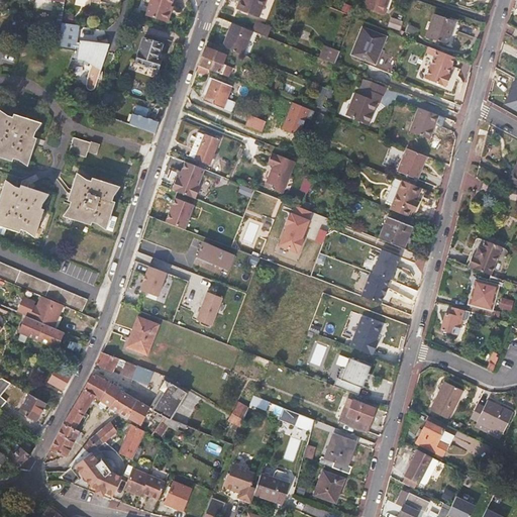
[(173,0),(150,0),(145,17),(168,25),(172,15),(169,14),(173,0)]
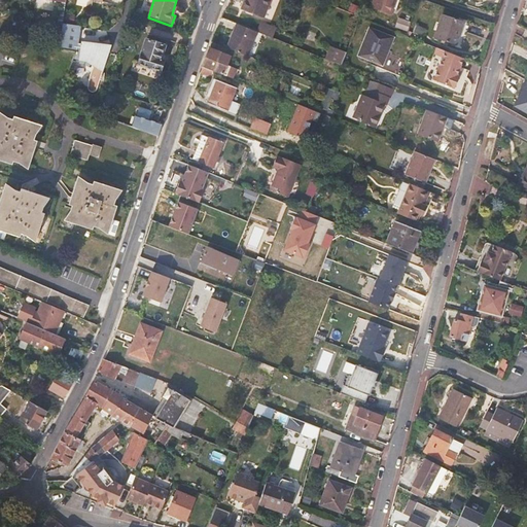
[(268,0),(246,0),(243,7),(262,15),(268,0)]
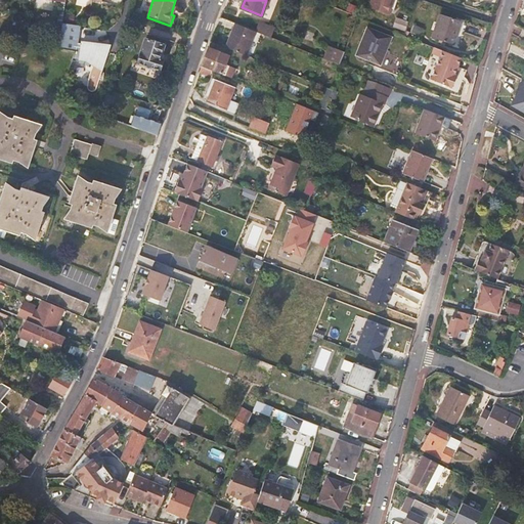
[(392,0),(373,0),(370,7),(389,13),(392,0)]
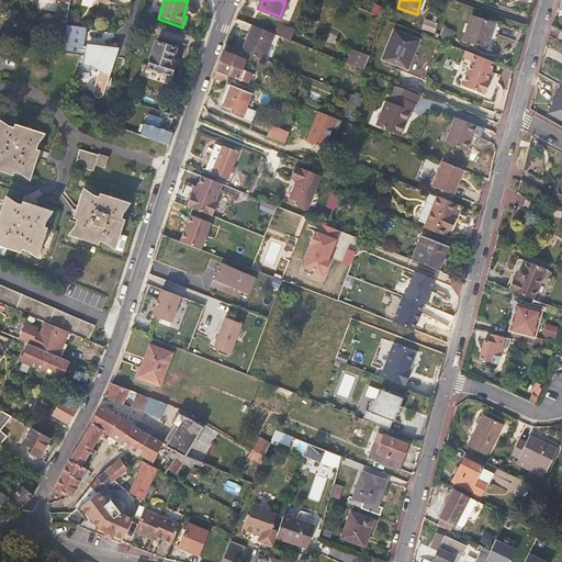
[(495,23),(472,17),(463,41),(486,48),(495,23)]
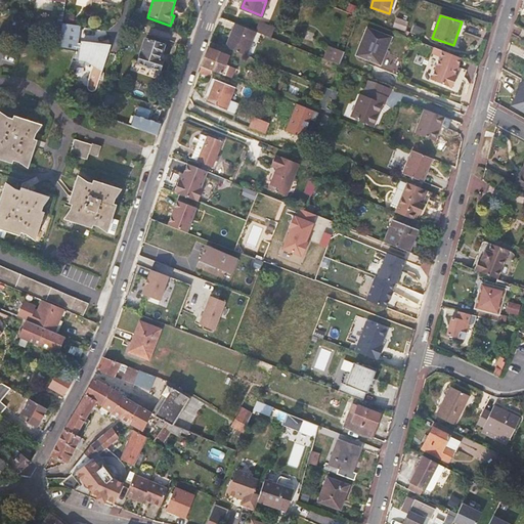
[(274,28),(259,22),(258,25),(273,31),(274,28)]
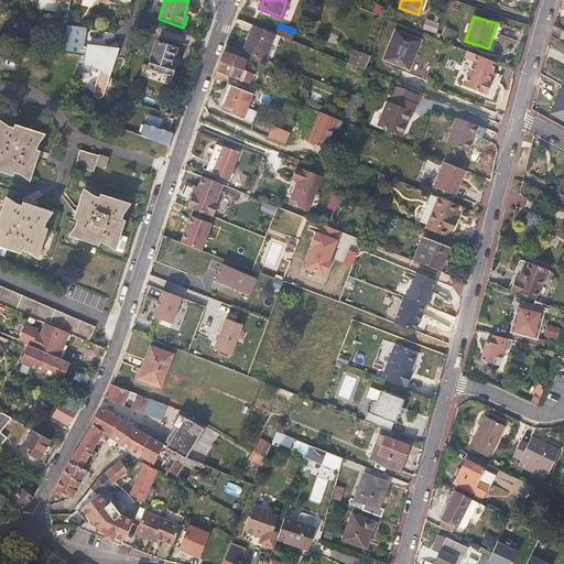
[(264,60),(274,34),(253,25),(243,52),(264,60)]
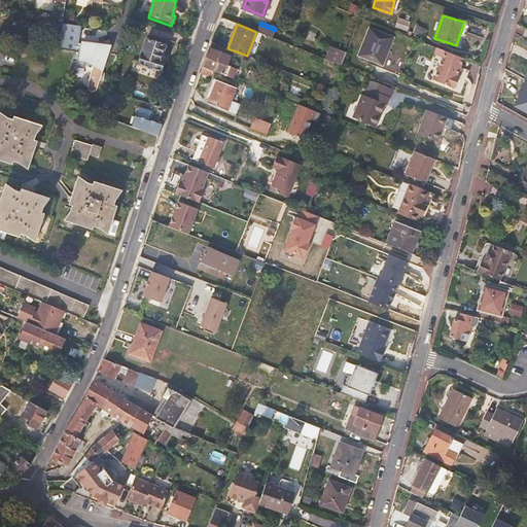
[(273,38),(275,31),(259,25),(256,32),(273,38)]
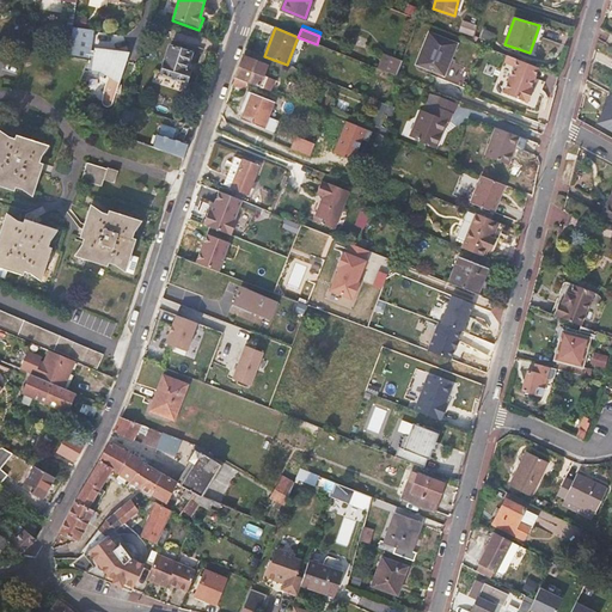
[(90,59),(93,34),(73,30),(69,56),(73,57),(89,60),(90,59)]
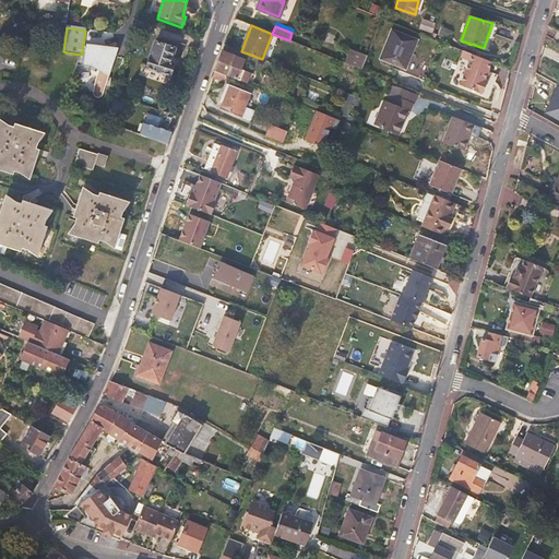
[(416,40),(392,31),(381,59),(405,69),(416,40)]
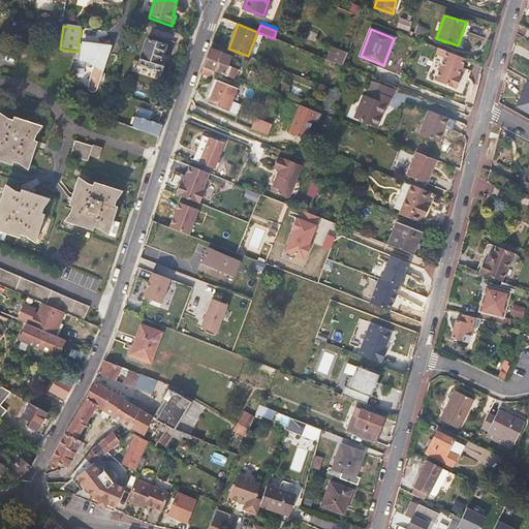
[(165,45),(147,39),(138,65),(161,73),(165,60),(161,58),(165,45)]
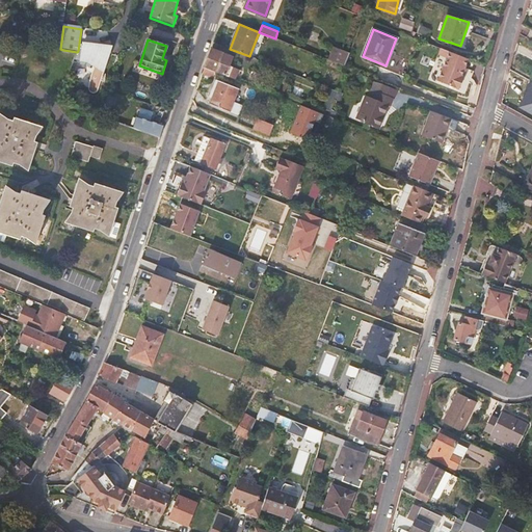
[(344,65),(349,54),(335,48),(329,60),(344,65)]
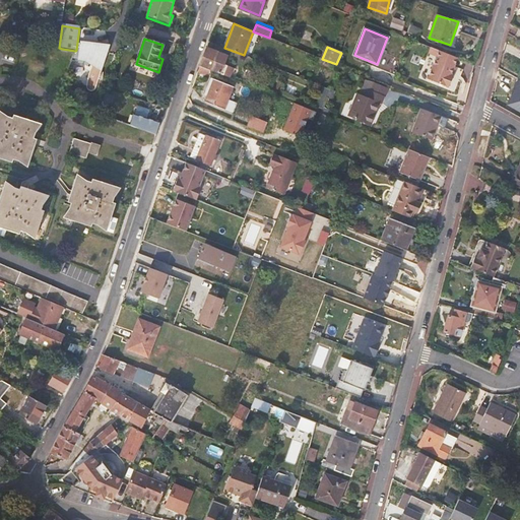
[(223,64),(226,56),(207,48),(200,67),(210,71),(230,78),(234,68),(223,64)]
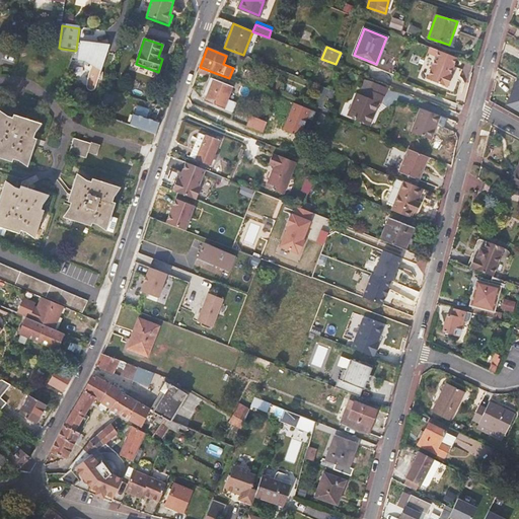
[(446,88),(458,58),(431,48),(419,78),(446,88)]
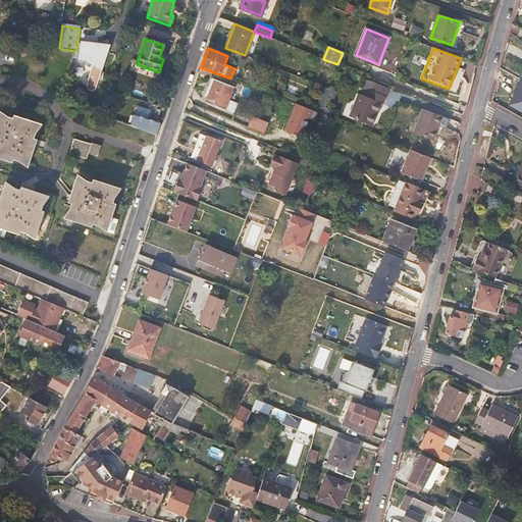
[(73,57),(75,51),(62,49),(61,54),(73,57)]
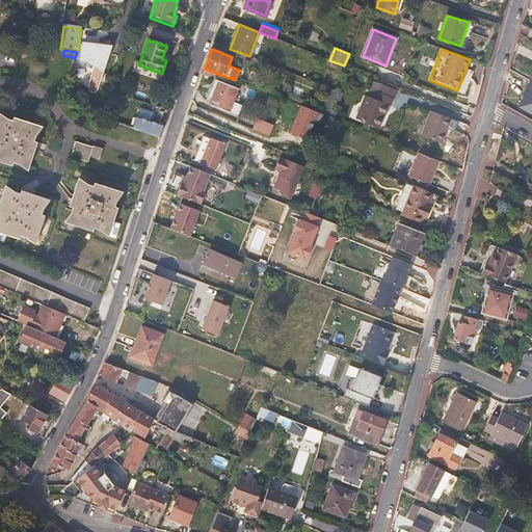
[(213,79),(215,73),(205,69),(203,75),(213,79)]
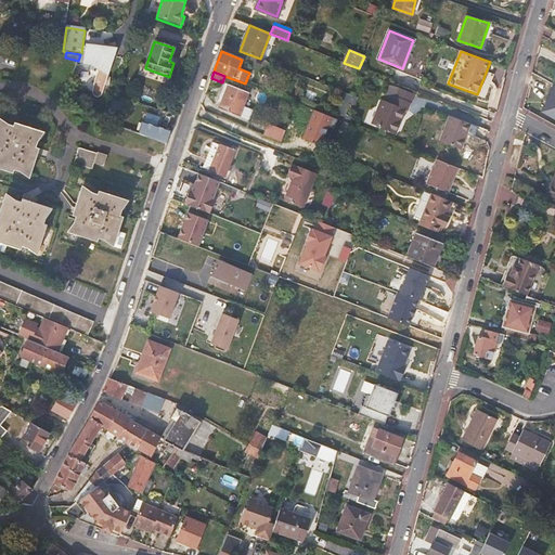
[(254,111),(244,106),(249,92),(228,85),(219,108),(249,121),(254,111)]
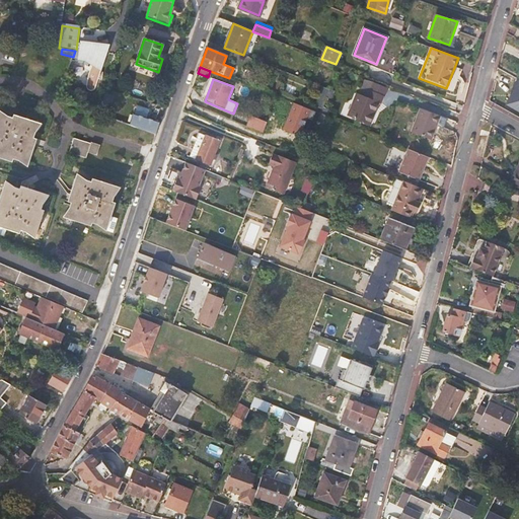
[(518,80),(504,104),(518,113),(518,80)]
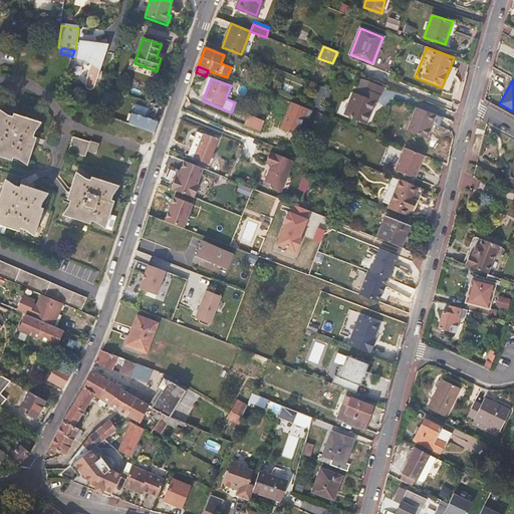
[(367,98),(353,92),(344,114),(366,123),(375,101),(377,102),(379,97),(369,92),(367,98)]
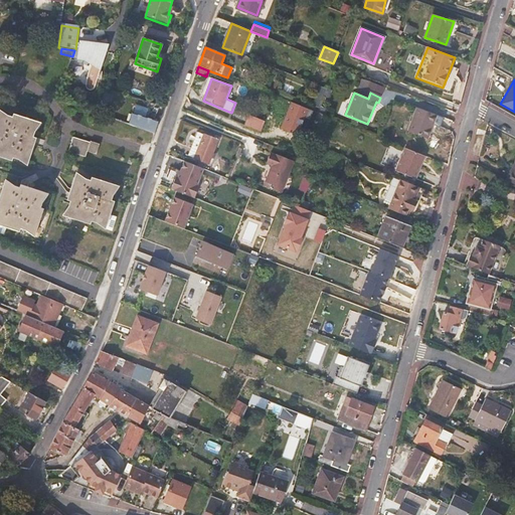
[(427,138),(437,115),(417,107),(408,131),(427,138)]
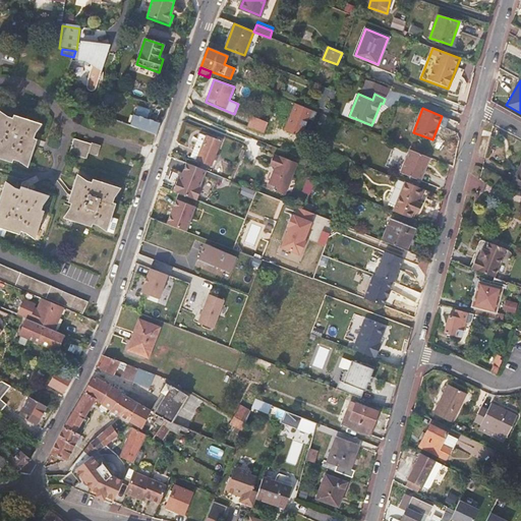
[(34,138),(36,131),(39,123),(14,115),(13,118),(8,117),(0,114),(0,158),(12,163),(14,159),(18,161),(30,164),(37,139),(34,138)]
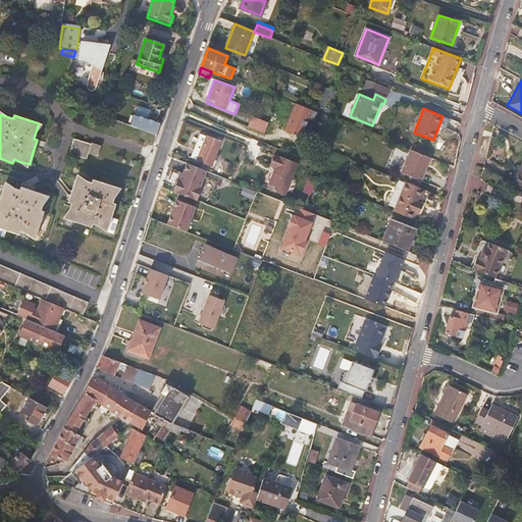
[(157,135),(161,123),(134,114),(129,125),(157,135)]
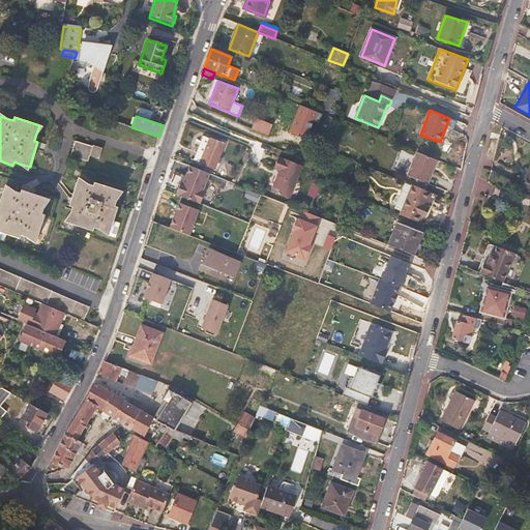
[(322,149),(333,119),(327,116),(316,143),(315,146),(322,149)]
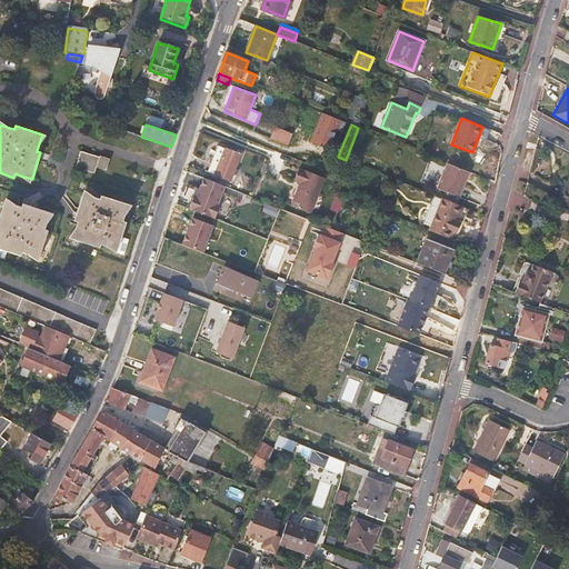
[(272,128),(270,140),(288,145),(291,133),(272,128)]
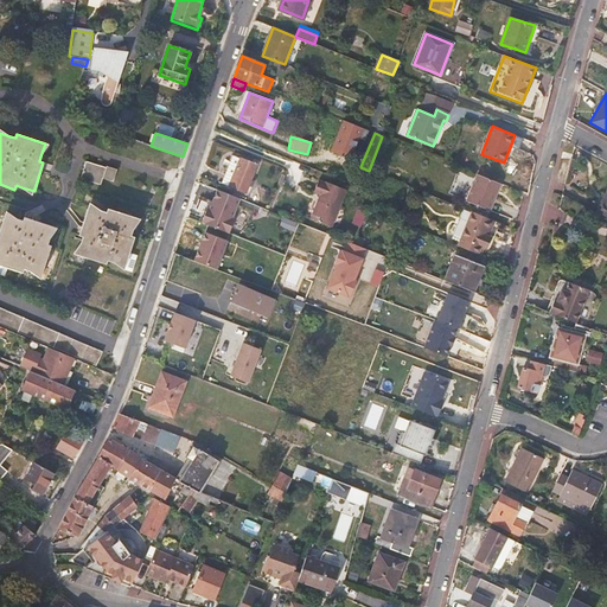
[(230,186),(241,159),(234,157),(222,184),(230,186)]
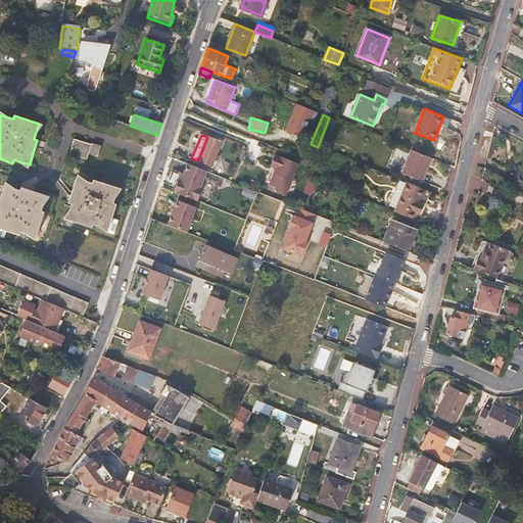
[(218,153),(222,143),(207,137),(198,160),(211,167),(218,153)]
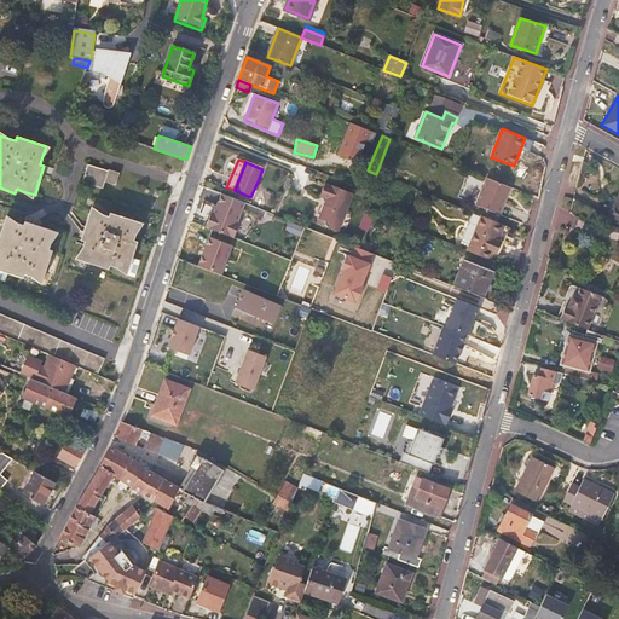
[(105,181),(109,172),(88,165),(84,181),(103,189),(105,181)]
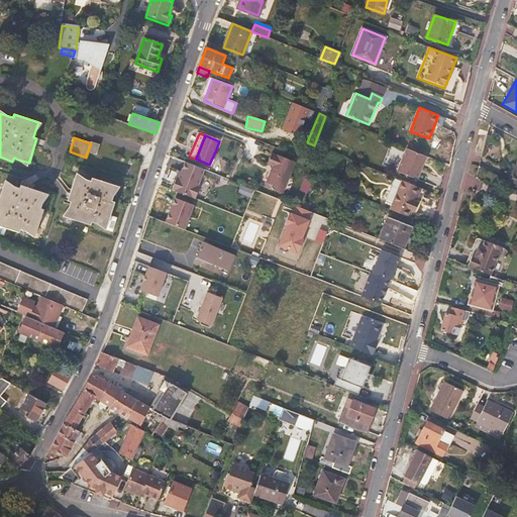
[(96,154),(100,144),(91,142),(91,143),(88,151),(96,154)]
